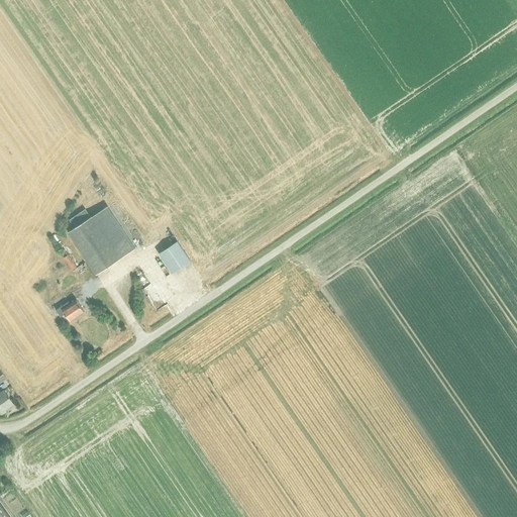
[(108,206),(93,216),(91,217),(86,209),(70,220),(75,227),(69,231),(97,274),(135,248),(108,206)]
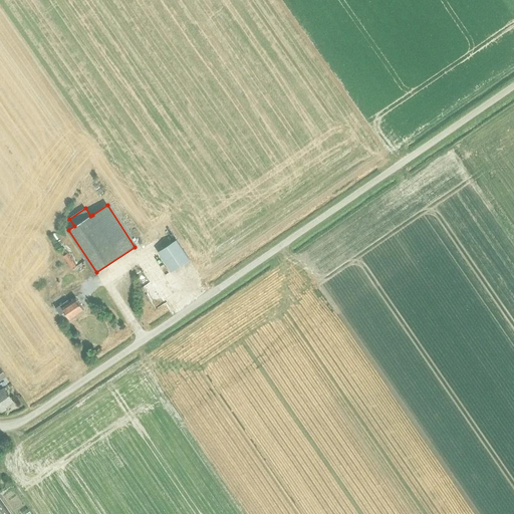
[(159,252),(172,272),(190,259),(177,240),(159,252)]
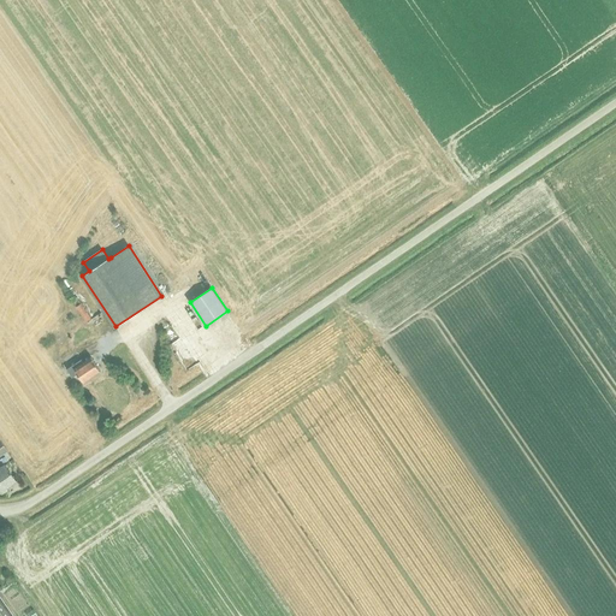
[(81,302),(75,306),(86,321),(92,318),(81,302)]
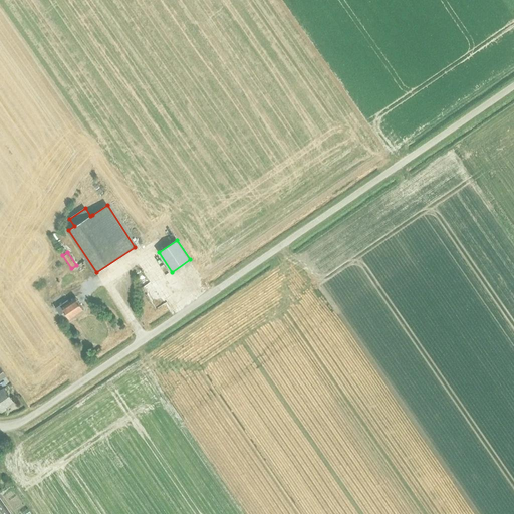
[(155,278),(148,281),(156,302),(164,298),(155,278)]
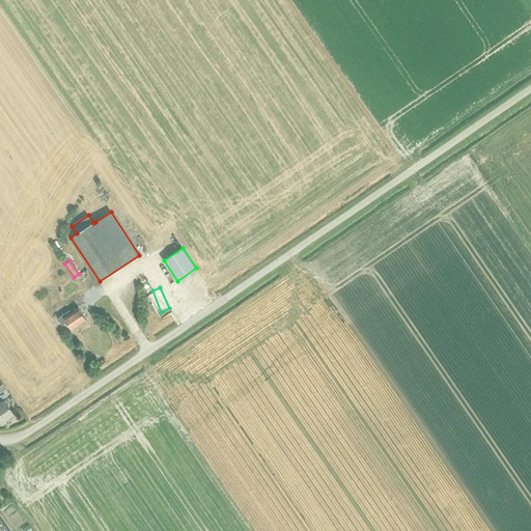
[(67,322),(73,330),(87,319),(79,308),(72,312),(71,310),(58,318),(62,325),(67,322)]
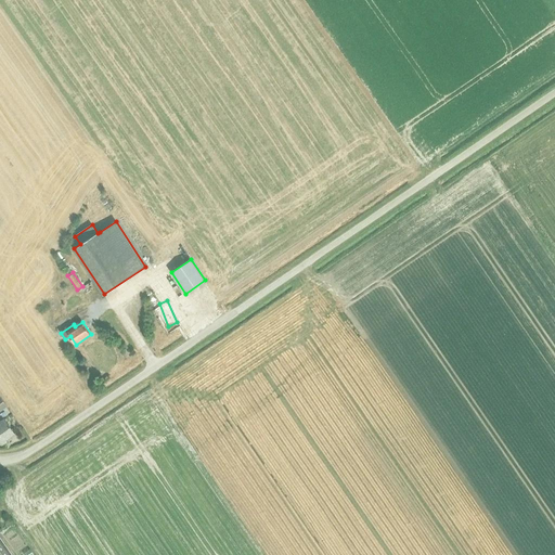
[(5,439),(13,434),(3,420),(0,422),(0,442),(1,444),(7,441),(5,439)]
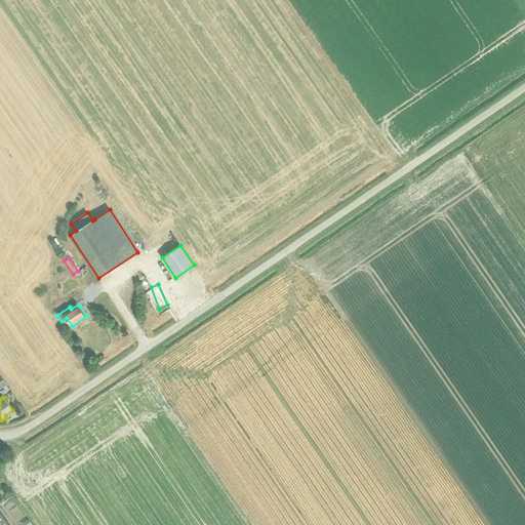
[(0,524),(10,524),(0,509),(0,524)]
